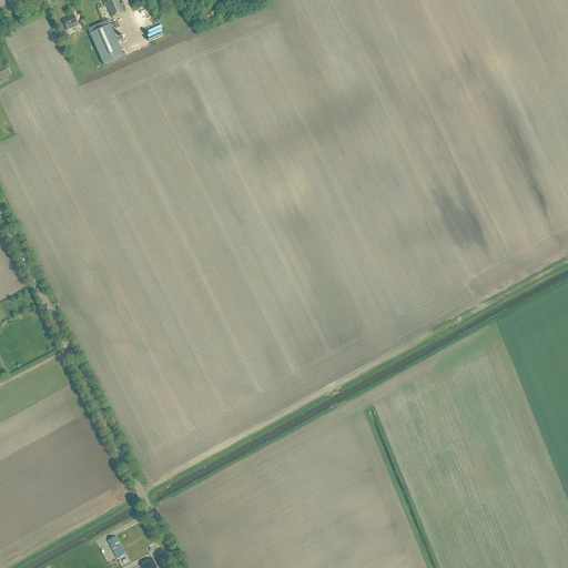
[(107,6),(107,7),(109,11),(112,18),(123,12),(119,0),(117,1),(117,0),(104,0),(108,6),(107,6)]
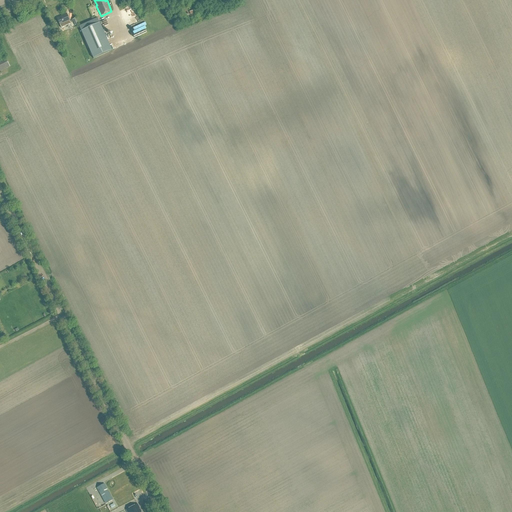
[(62,16),(57,18),(60,25),(66,22),(66,23),(70,21),(66,13),(62,15),(62,16)]
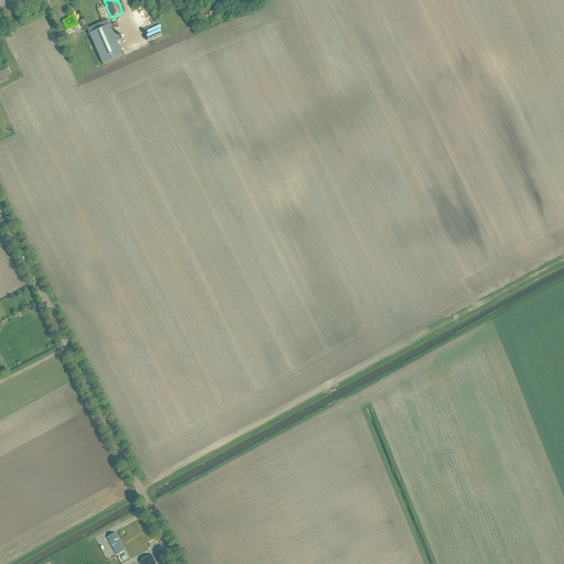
[(110,25),(89,35),(104,65),(123,56),(110,25)]
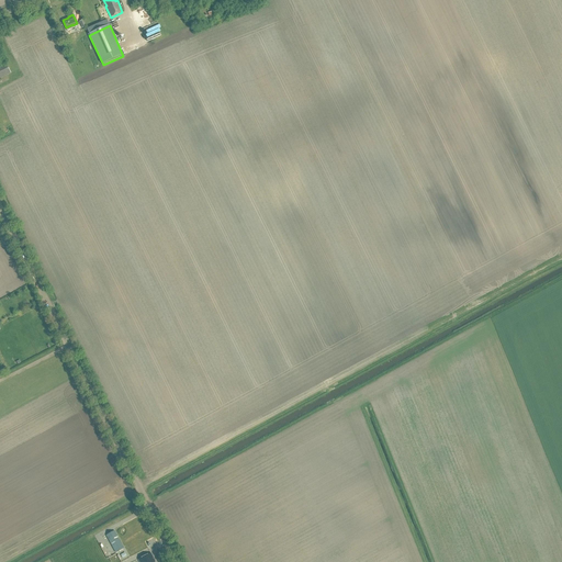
[(0,66),(0,78),(11,74),(7,63),(0,66)]
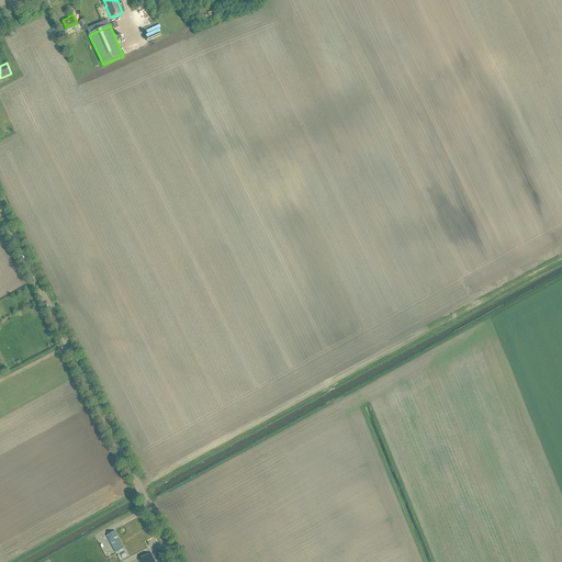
[(115,553),(124,549),(114,531),(107,536),(115,553)]
